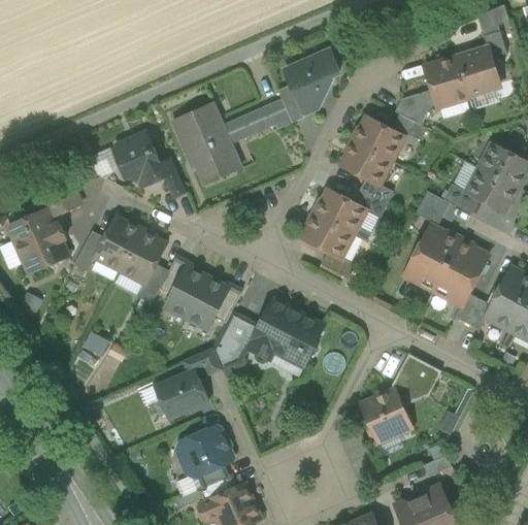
[(504,3),(477,14),(484,34),(500,29),(498,24),(509,19),(504,3)]
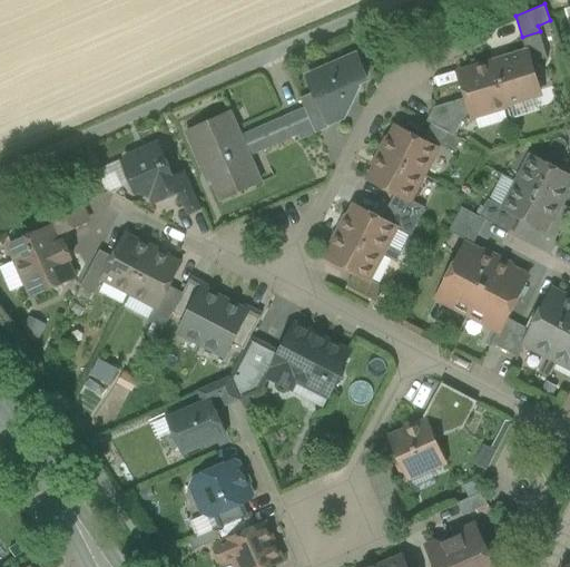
[(540,31),(522,37),(526,49),(527,49),(530,60),(548,56),(540,31)]
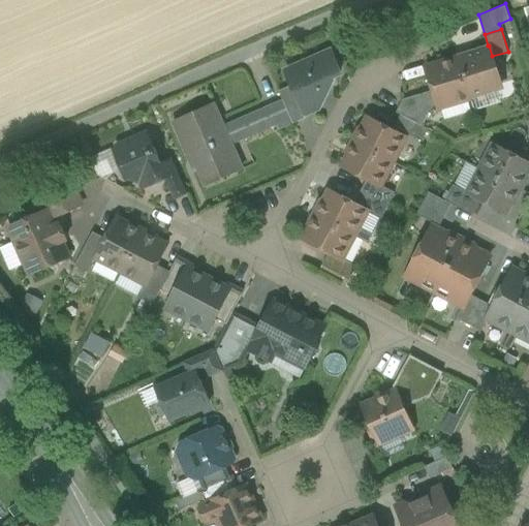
[(488,45),(458,55),(457,56),(469,95),(501,85),(492,56),(489,45),(488,45)]
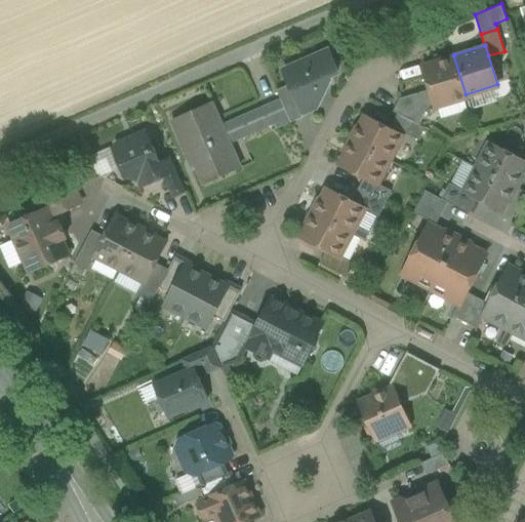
[(328,49),(284,69),(289,82),(301,110),(304,110),(315,105),(328,78),(327,75),(337,71),(328,49)]
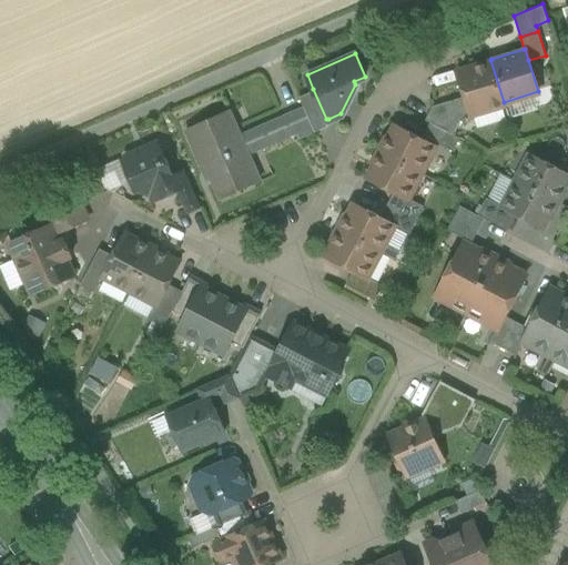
[(490,60),(457,70),(465,94),(470,114),(504,104),(504,102),(490,60)]
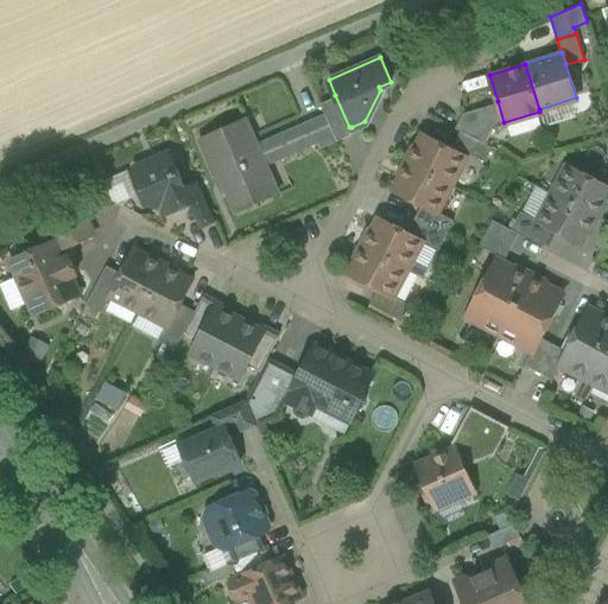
[(349,127),(335,95),(321,102),(324,113),(336,139),(353,132),(352,127),(349,127)]
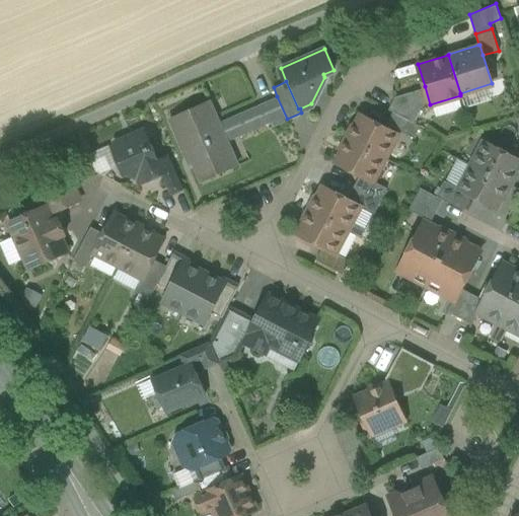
[(425,86),(395,95),(388,107),(392,111),(414,121),(422,107),(430,104),(425,86)]
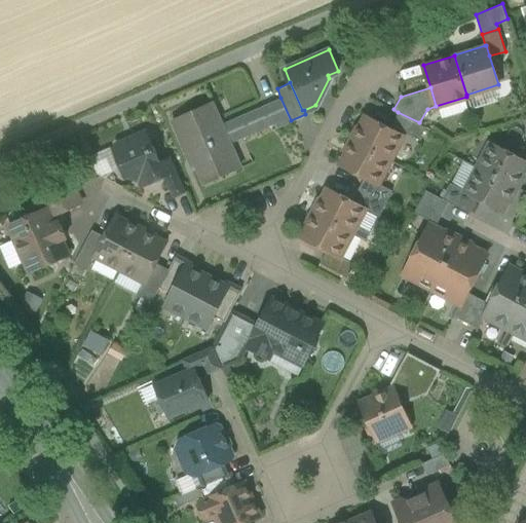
[(291,120),(280,98),(266,104),(274,122),(276,126),(291,120)]
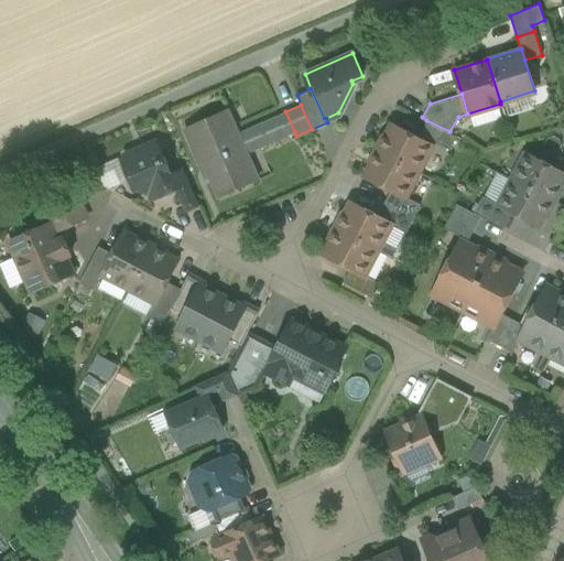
[(227,108),(185,127),(203,168),(206,165),(219,195),(258,179),(246,152),(237,132),(227,108)]
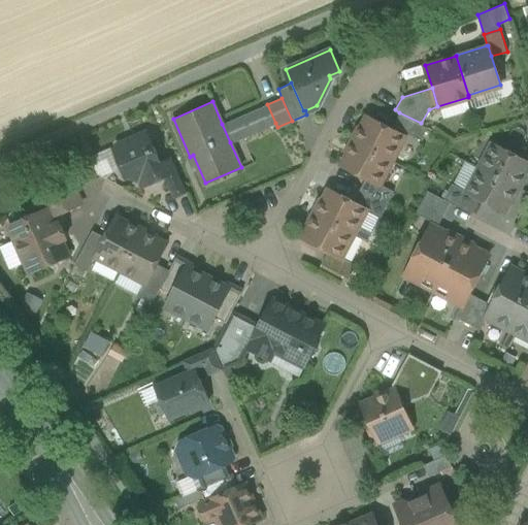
[(267,104),(222,124),(230,142),(275,123),(267,104)]
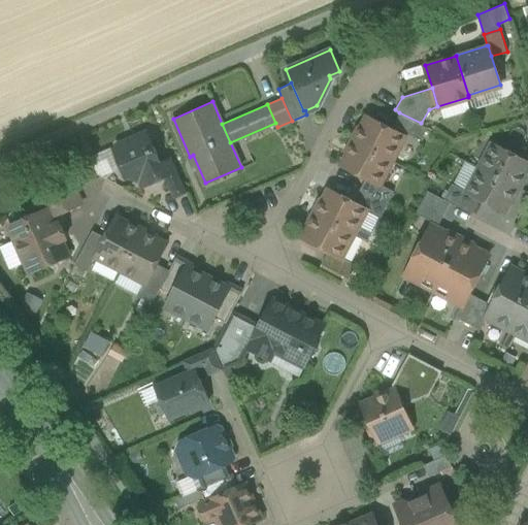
[(421,123),(399,112),(393,125),(421,138),(427,127),(421,123)]
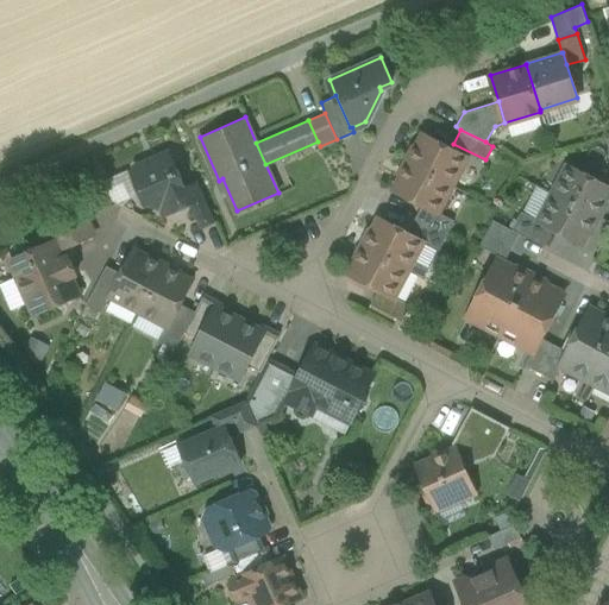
[(468,156),(424,132),(412,153),(409,152),(406,159),(452,184),(468,156)]
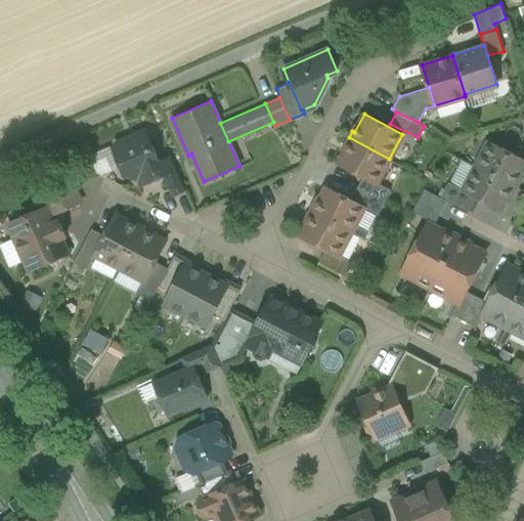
[(159,161),(145,129),(115,142),(113,148),(118,160),(123,162),(129,175),(137,178),(138,177),(139,180),(145,182),(164,174),(165,174),(159,161)]
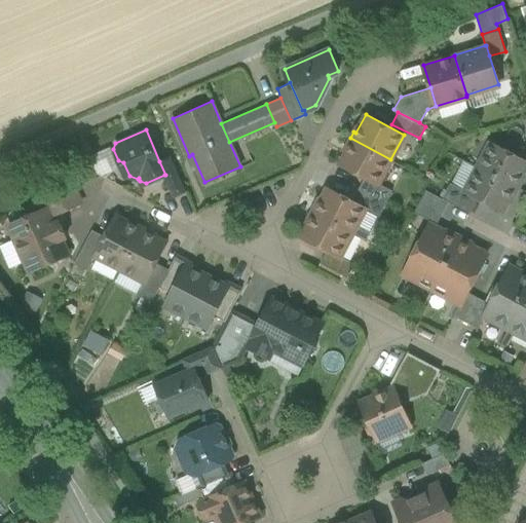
[(390,159),(350,138),(347,144),(349,145),(340,163),(365,177),(378,183),(378,182),(390,159)]
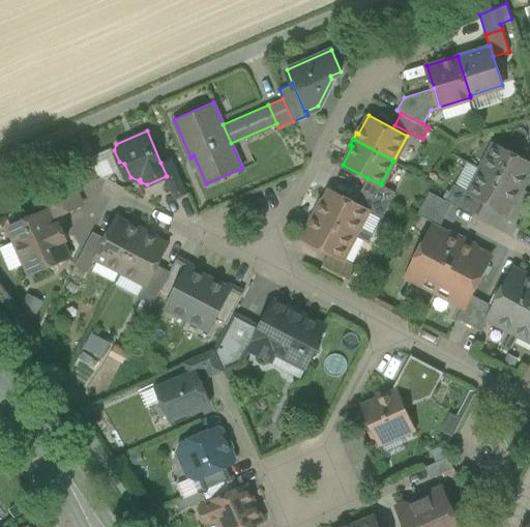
[(529,165),(529,160),(493,143),(480,167),(521,188),(524,182),(522,181),(529,165)]
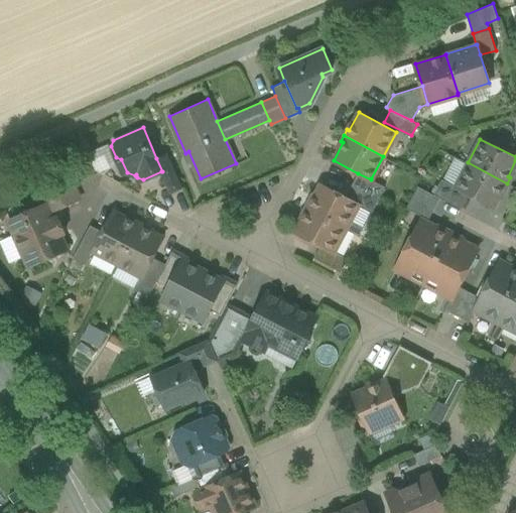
[(167,153),(156,158),(162,171),(161,171),(170,191),(182,186),(167,153)]
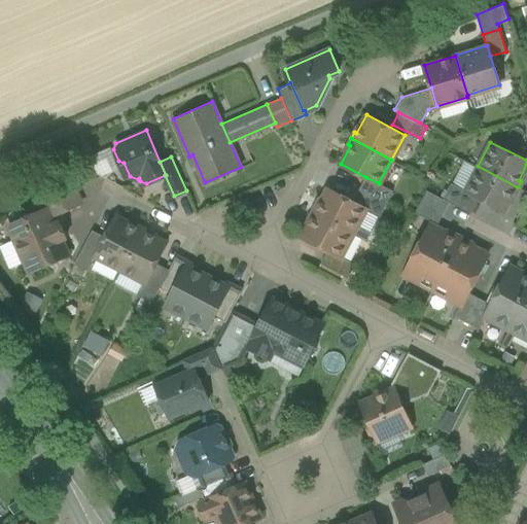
[(518,187),(478,166),(465,189),(465,190),(479,198),(503,210),(513,191),(515,193),(518,187)]
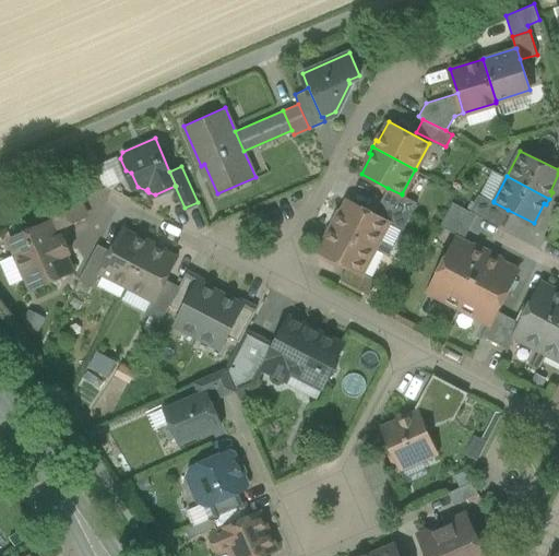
[(417,201),(402,193),(402,194),(388,188),(381,200),(409,215),(417,201)]
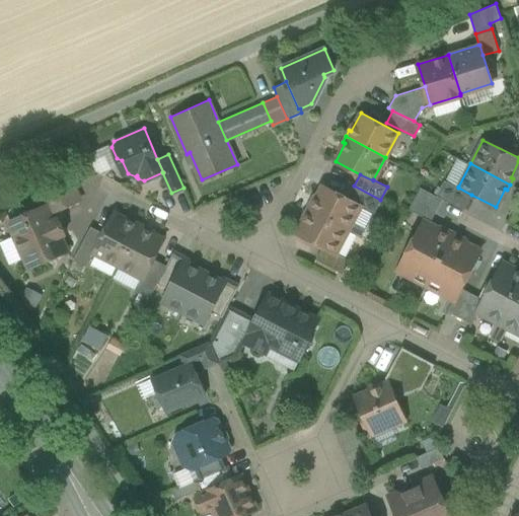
[(458,187),(445,179),(437,195),(442,198),(463,209),(471,195),(458,188),(458,187)]
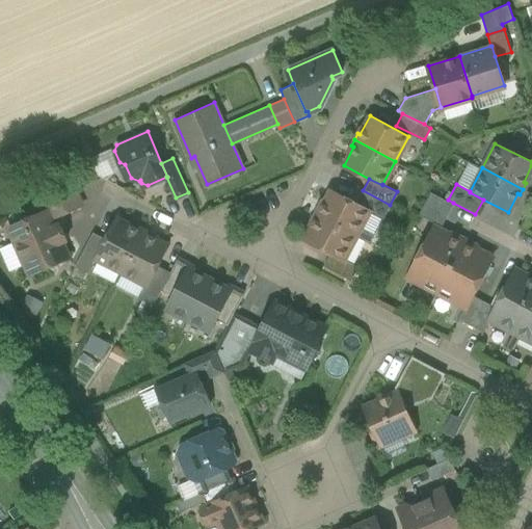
[(73,185),(42,199),(47,210),(48,209),(52,217),(81,205),(73,185)]
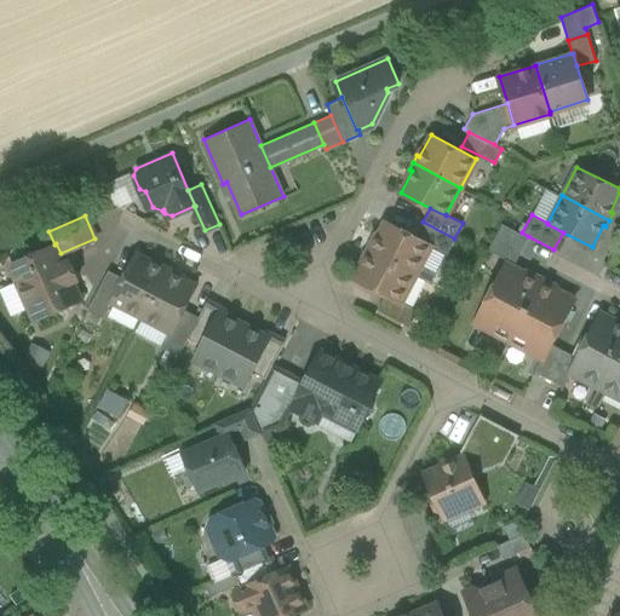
[(415,236),(386,220),(374,242),(372,241),(368,248),(415,272),(430,245),(431,243),(415,236)]
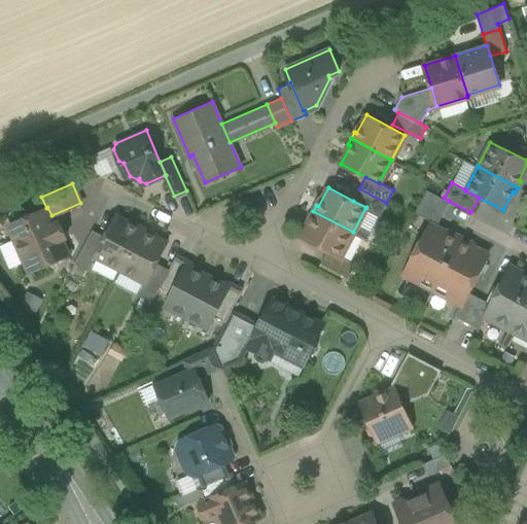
[(386,203),(359,188),(353,201),(366,207),(365,208),(379,216),(386,203)]
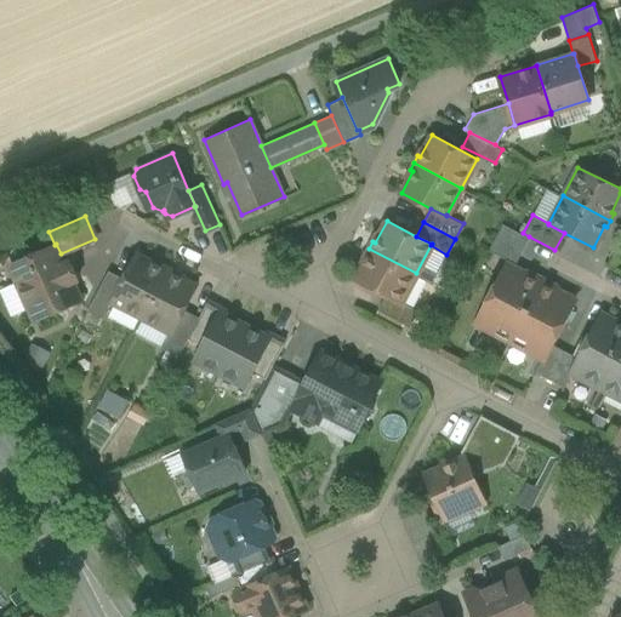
[(523,233),(502,223),(489,249),(516,263),(529,236),(523,233)]
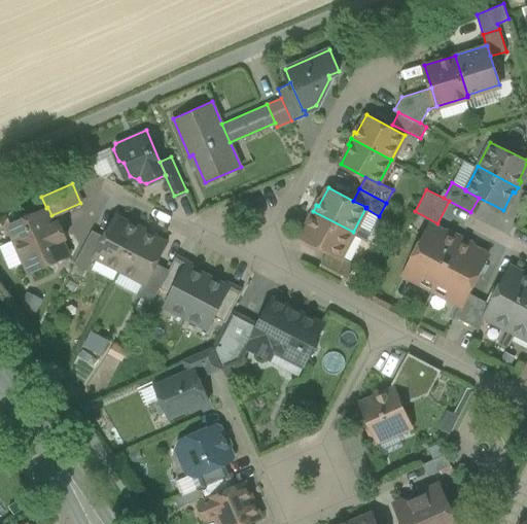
[(46,208),(8,224),(29,271),(68,253),(62,238),(65,237),(58,220),(55,222),(51,215),(47,207),(46,208)]
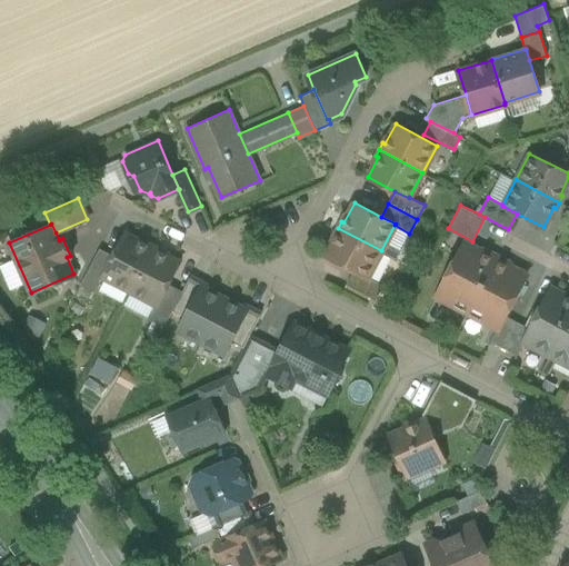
[(381,250),(338,228),(335,235),(337,236),(327,256),(352,269),(368,277),(368,276),(381,250)]
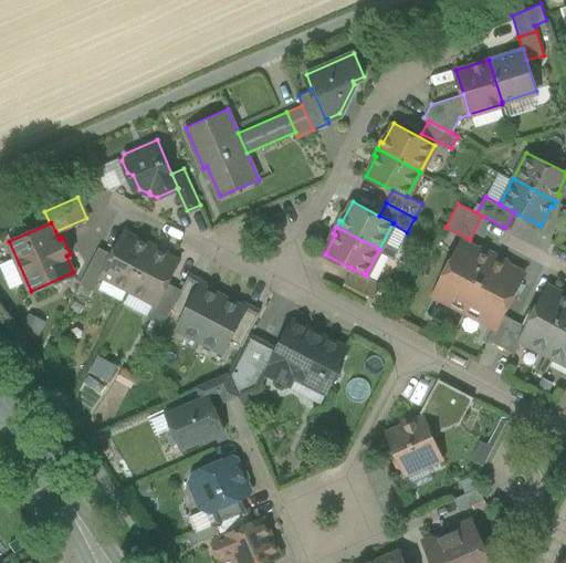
[(113,253),(102,274),(103,274),(129,289),(152,246),(124,231),(113,253)]
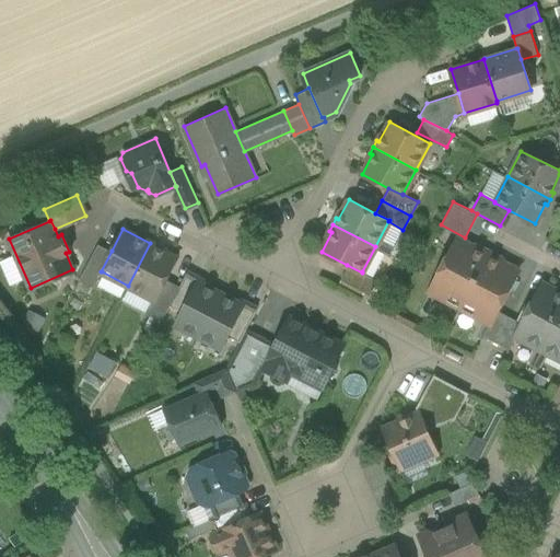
[(476,247),(456,238),(429,290),(461,306),(488,252),(477,245),(476,247)]
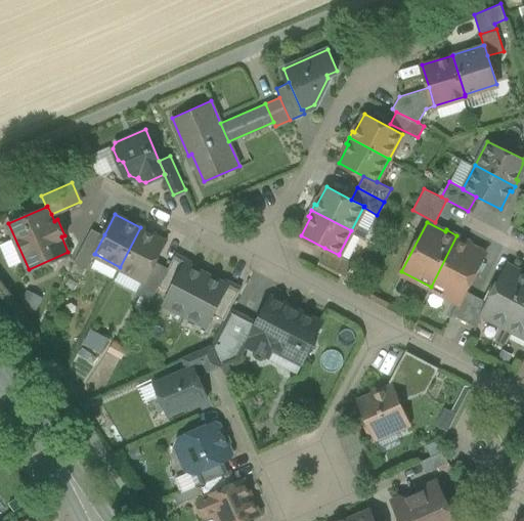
[(91,227),(75,260),(88,267),(95,254),(94,254),(104,234),(91,227)]
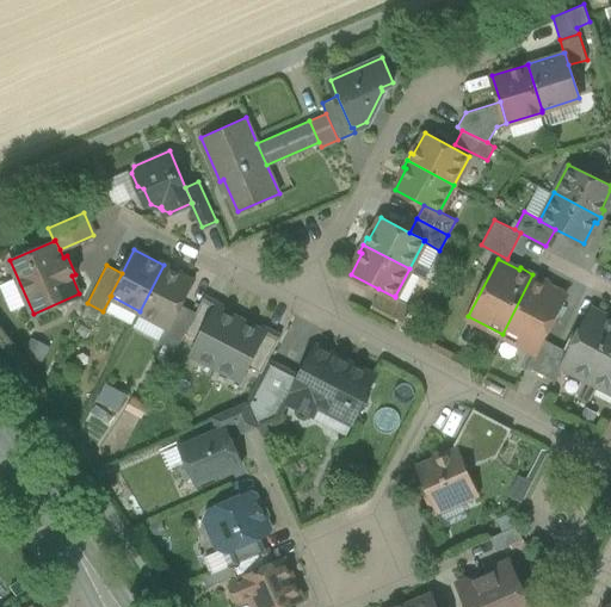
[(193,280),(164,265),(140,311),(167,326),(168,327),(181,303),(193,280)]
